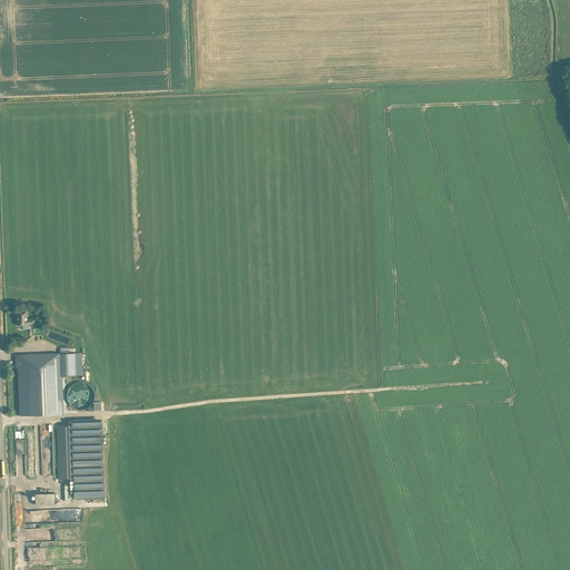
[(27,320),(27,316),(27,313),(17,313),(18,325),(27,325),(35,324),(35,318),(27,320)]
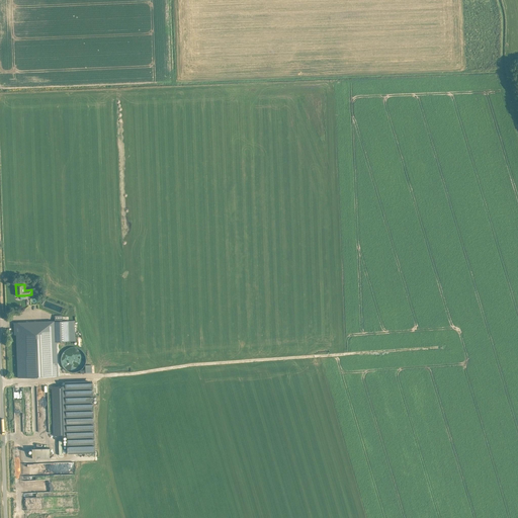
[(62,315),(55,316),(55,322),(56,342),(75,341),(75,321),(62,322),(62,315)]
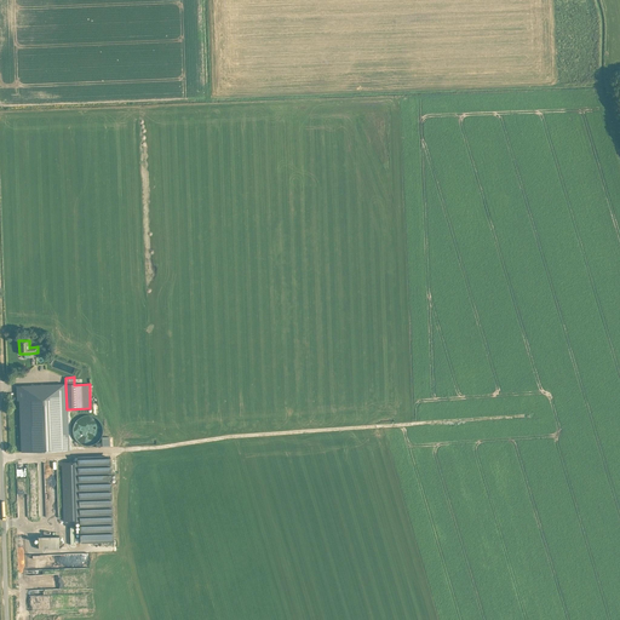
[(22,412),(23,452),(29,452),(49,451),(51,451),(62,451),(61,396),(50,396),(47,396),(46,385),(34,386),(27,386),(24,386),(23,386),(17,386),(17,396),(17,401),(19,401),(21,401),(21,408),(19,408),(18,408),(18,412),(19,412),(22,412)]
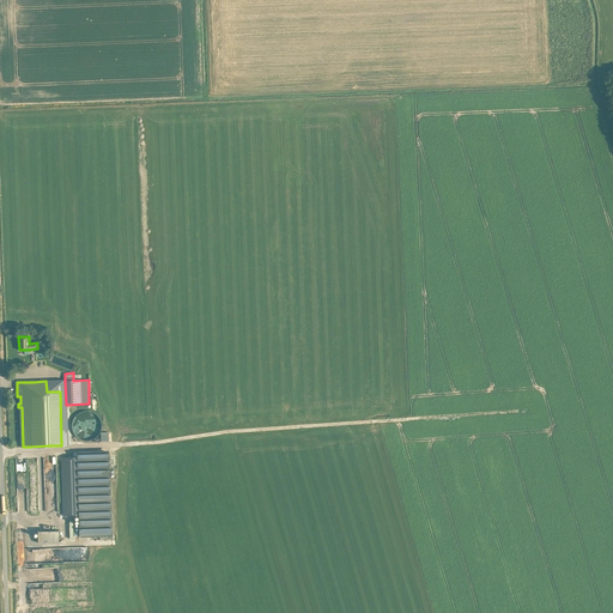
[(102,426),(102,425),(102,424),(102,423),(101,422),(101,420),(101,419),(99,418),(99,417),(98,416),(97,416),(96,414),(96,413),(95,413),(93,412),(92,412),(91,411),(90,411),(87,411),(86,411),(85,411),(84,411),(83,411),(82,412),(80,412),(79,413),(78,413),(77,414),(77,416),(76,416),(74,417),(74,418),(73,419),(73,420),(72,422),(72,423),(72,424),(72,425),(72,426),(72,429),(72,430),(73,431),(73,432),(74,434),(76,435),(77,436),(77,437),(78,438),(79,438),(80,439),(82,439),(83,439),(84,441),(85,441),(86,441),(87,441),(90,441),(91,439),(92,439),(93,439),(95,438),(96,438),(96,437),(97,436),(98,435),(99,434),(101,432),(101,431),(101,430),(102,429),(102,426)]
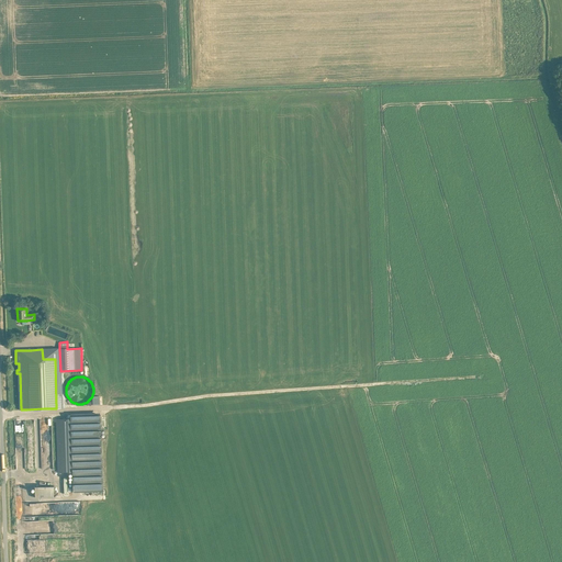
[(71,418),(57,419),(58,473),(72,472),(74,492),(103,491),(102,471),(100,417),(100,415),(71,416),(71,418)]
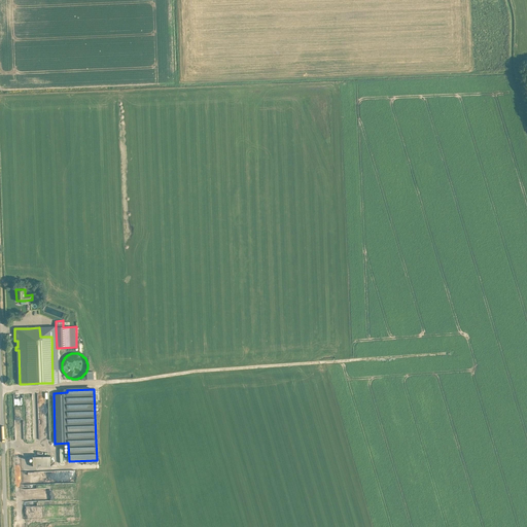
[(37,466),(49,466),(49,455),(32,455),(32,471),(37,470),(37,466)]
